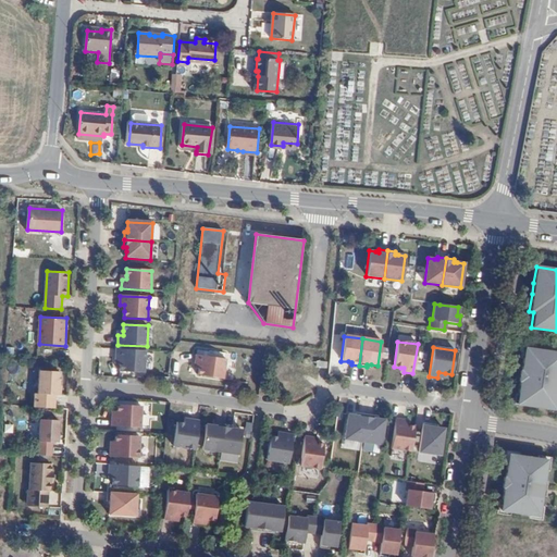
[(556,386),(556,353),(523,348),(520,371),(519,371),(518,382),(519,382),(516,405),(554,410),(556,386)]
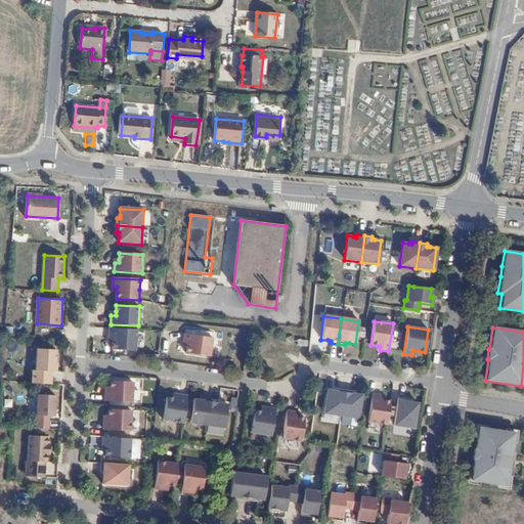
[(137,331),(111,329),(110,338),(114,338),(114,343),(114,350),(136,351),(137,331)]
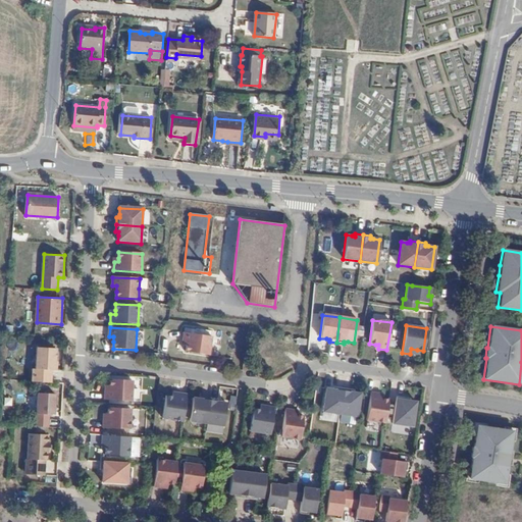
[(186,342),(186,346),(185,352),(208,356),(211,336),(184,332),(183,342),(186,342)]
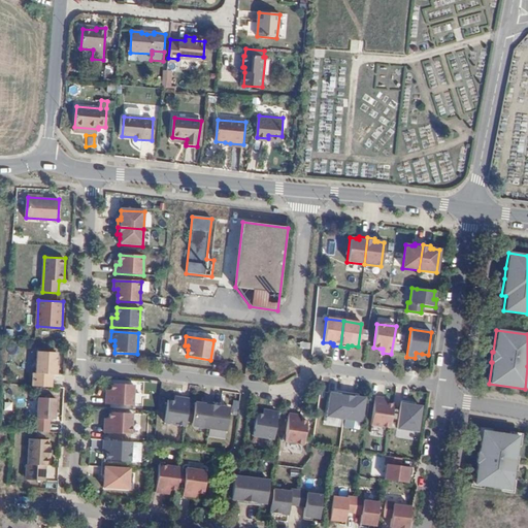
[(58,374),(58,365),(59,353),(39,352),(38,373),(58,374)]
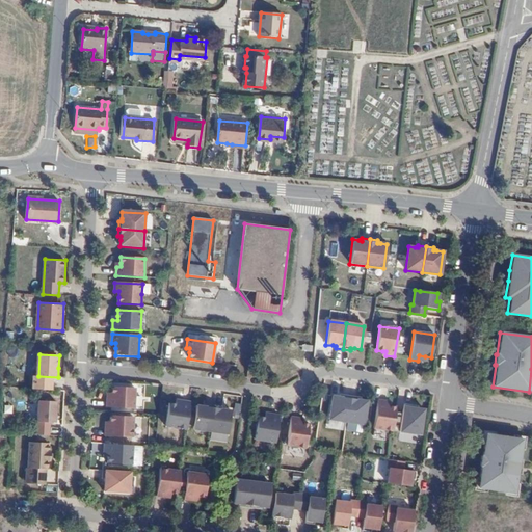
[(111,400),(107,399),(107,408),(135,409),(136,389),(112,388),(112,394),(111,400)]
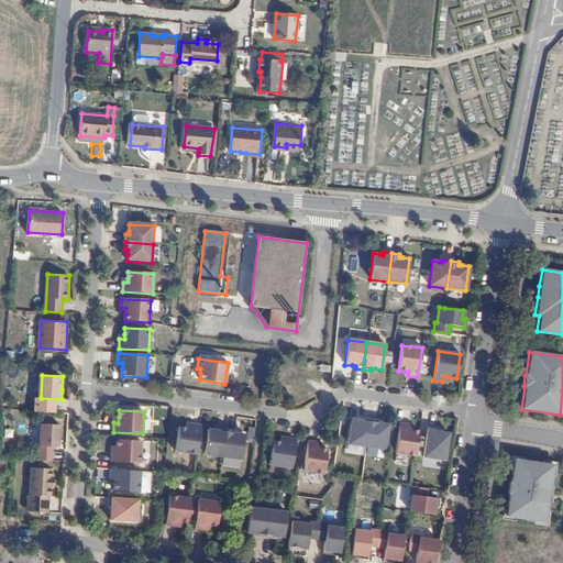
[(366,444),(370,419),(363,418),(362,421),(359,420),(351,419),(348,444),(366,446),(366,444)]
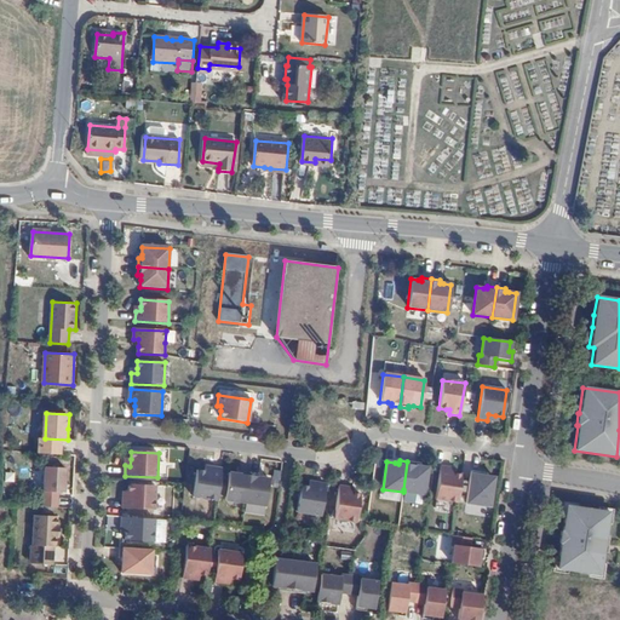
[(415,463),(407,461),(403,489),(403,492),(423,495),(428,468),(420,466),(415,466),(415,463)]
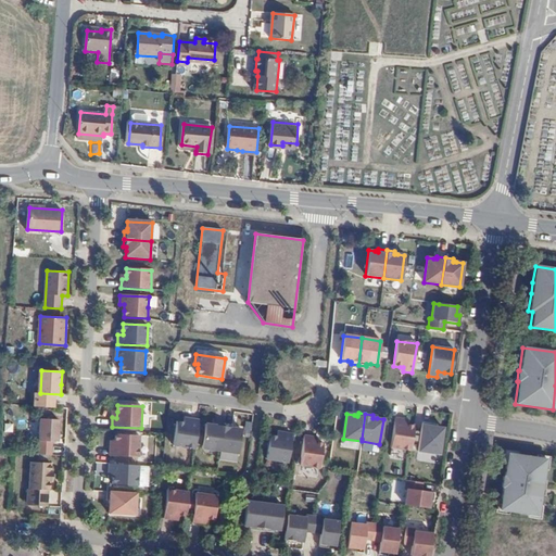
[(409,451),(414,426),(406,425),(403,425),(404,420),(394,418),(390,447),(409,451)]
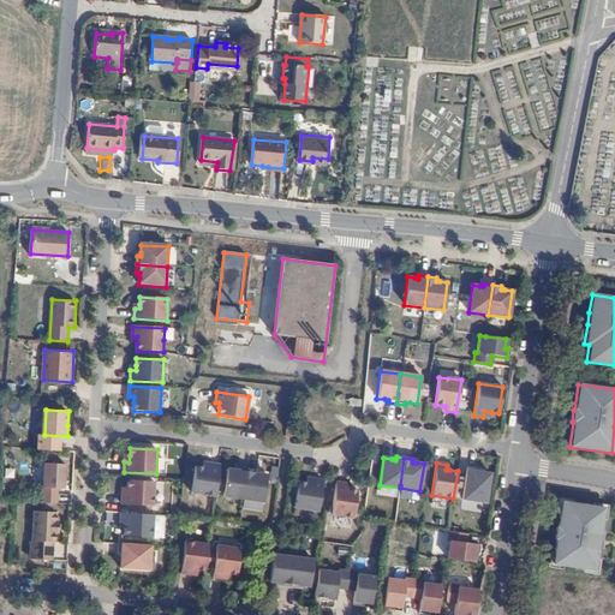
[(215,496),(220,465),(210,464),(209,469),(203,467),(195,466),(191,493),(215,496)]
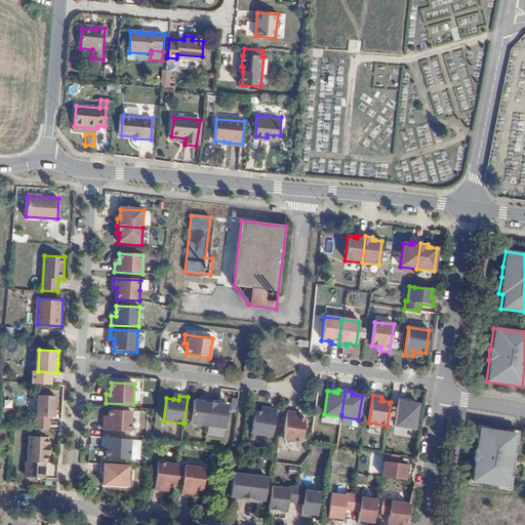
[(38,431),(50,431),(51,418),(56,418),(57,398),(40,397),(38,431)]
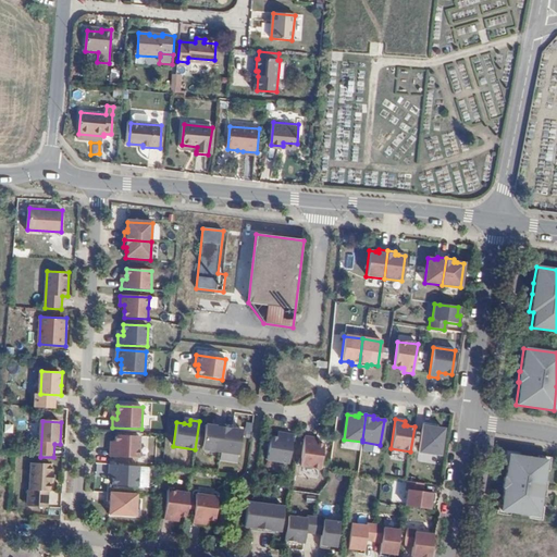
[(220,452),(224,424),(217,423),(215,426),(212,425),(206,424),(201,449),(220,452)]
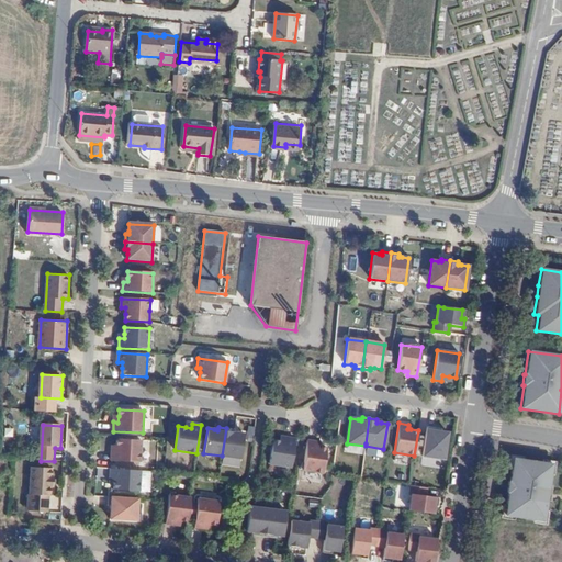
[(448,433),(440,433),(435,431),(435,428),(426,427),(422,457),(444,460),(448,433)]
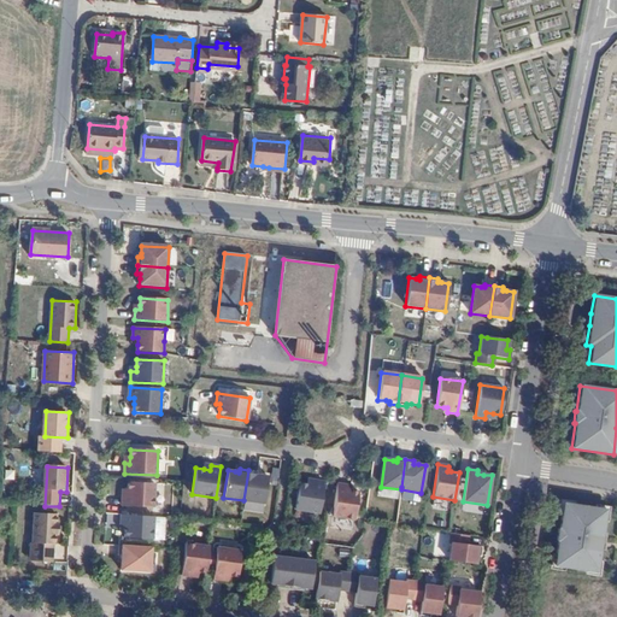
[(257,472),(248,470),(244,500),(264,504),(268,476),(260,475),(257,475),(257,472)]
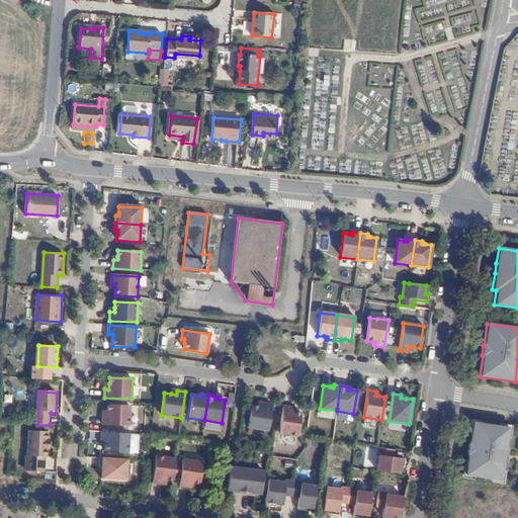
[(271,405),(263,404),(263,408),(257,407),(251,406),(248,428),(268,431),(271,405)]
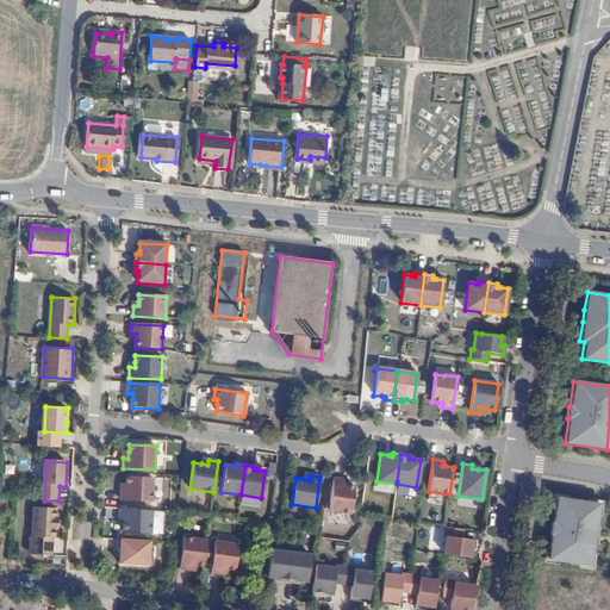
[(128,477),(128,484),(126,491),(122,491),(122,500),(153,502),(154,478),(128,477)]
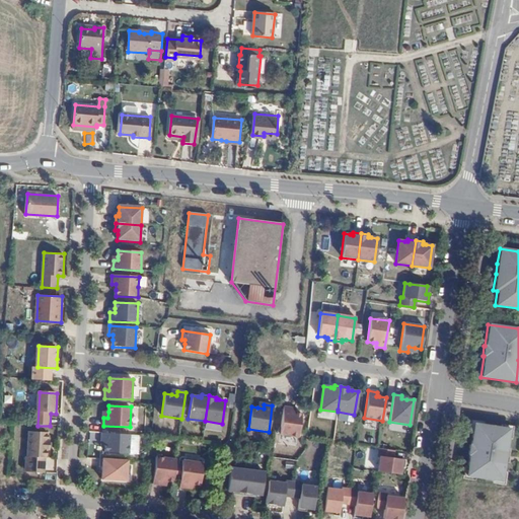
[(291,413),(292,409),(283,406),(279,435),(297,437),(301,414),(294,413),(291,413)]
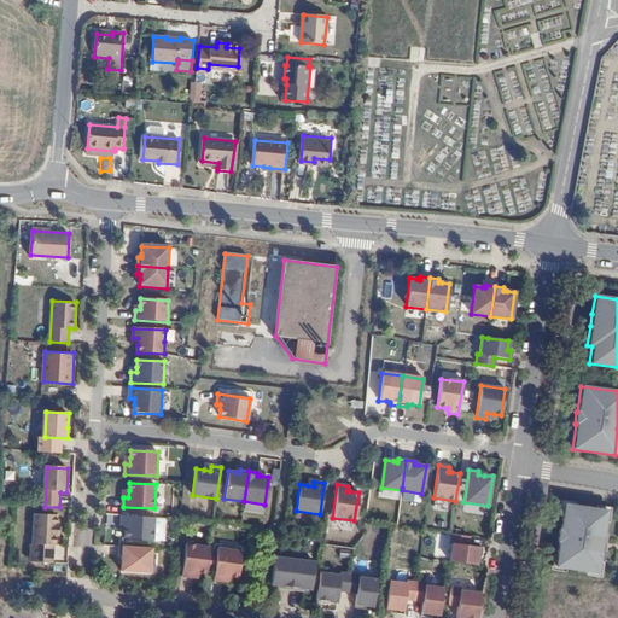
[(596,573),(606,511),(563,505),(560,530),(558,530),(557,542),(558,542),(554,567),(596,573)]
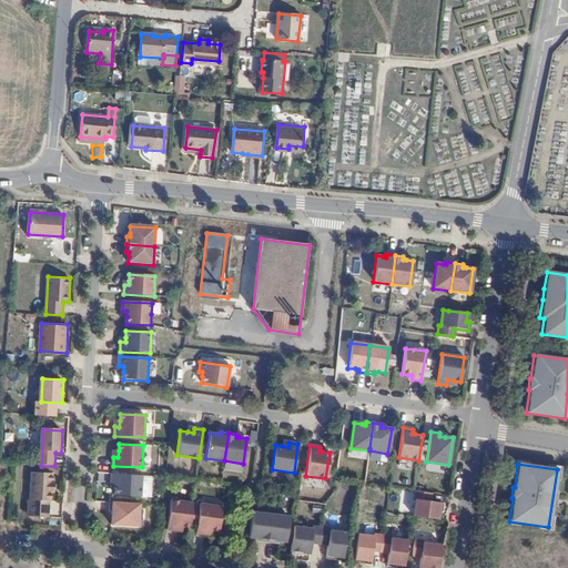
[(30,501),(29,518),(50,519),(51,503),(52,501),(53,494),(56,494),(56,484),(54,484),(54,474),(33,474),(32,501),(30,501)]
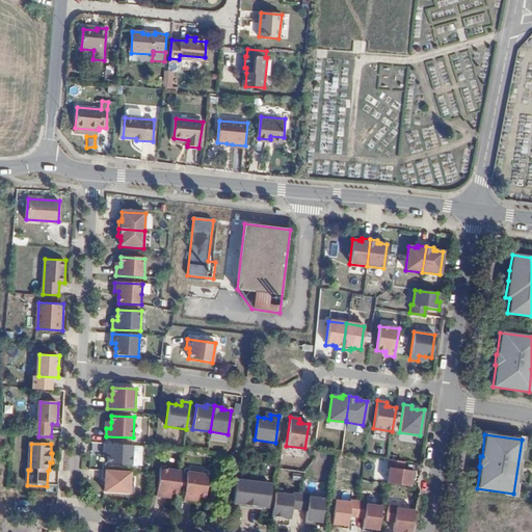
[(133,446),(105,444),(105,453),(109,453),(109,456),(108,463),(132,464),(133,446)]
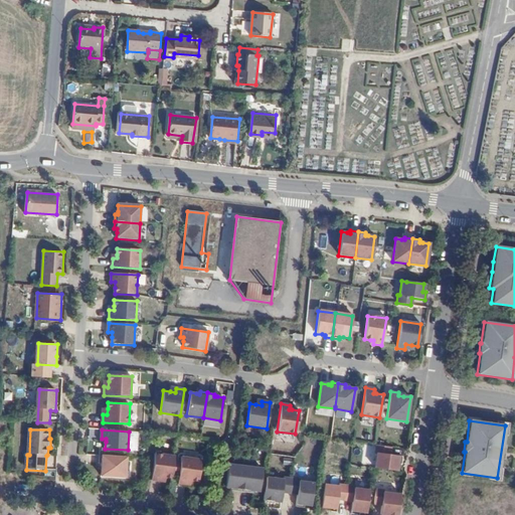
[(389,455),(390,448),(375,445),(374,453),(376,454),(374,468),(396,471),(397,464),(400,465),(401,457),(389,455)]
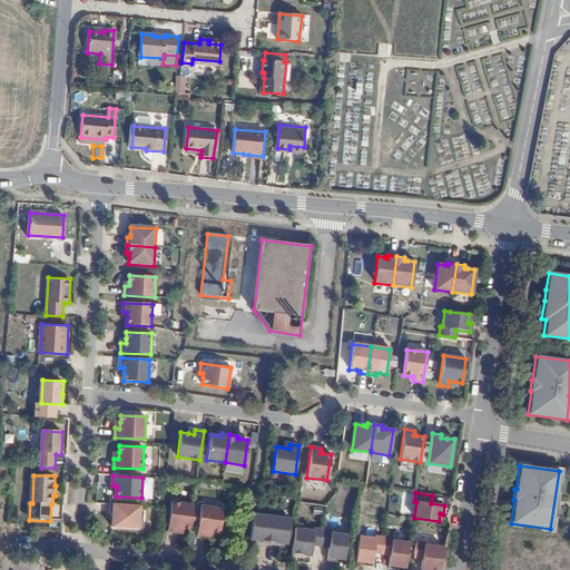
[(190,530),(194,505),(172,502),(168,531),(177,532),(177,528),(184,529),(190,530)]
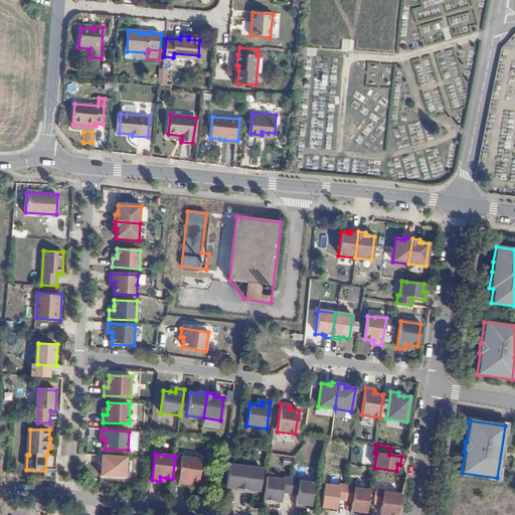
[(127,458),(100,456),(100,464),(102,464),(102,470),(102,476),(126,477),(127,458)]
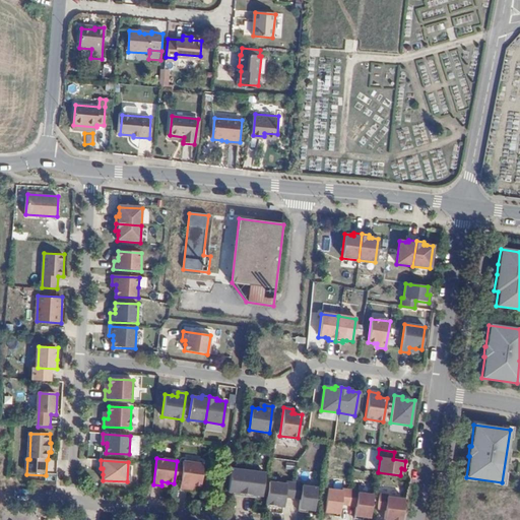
[(203,464),(183,462),(180,489),(188,490),(188,485),(200,486),(203,464)]
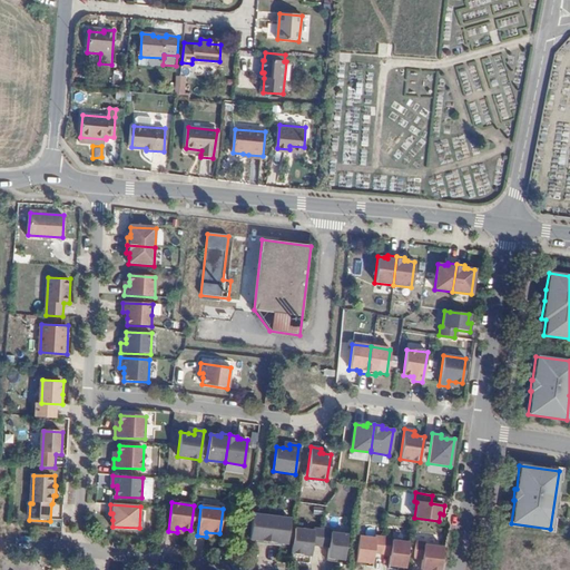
[(261,543),(268,544),(272,517),(253,514),(249,540),(256,540),(261,540),(261,543)]
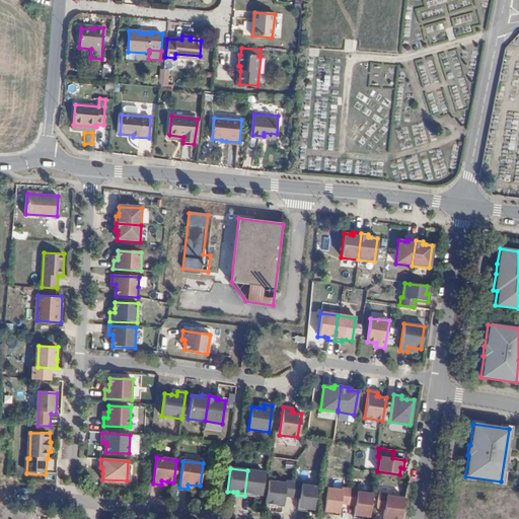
[(247,470),(244,496),(251,497),(251,494),(254,495),(262,496),(265,472),(247,470)]
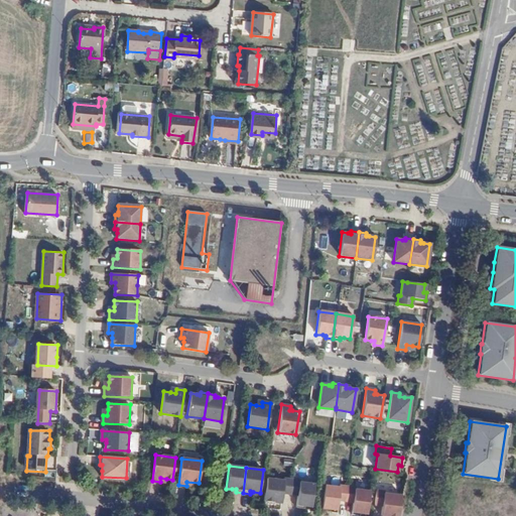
[(266,478),(263,503),(271,504),(271,501),(274,502),(281,502),(282,493),(290,494),(291,479),(284,478),(283,481),(266,478)]
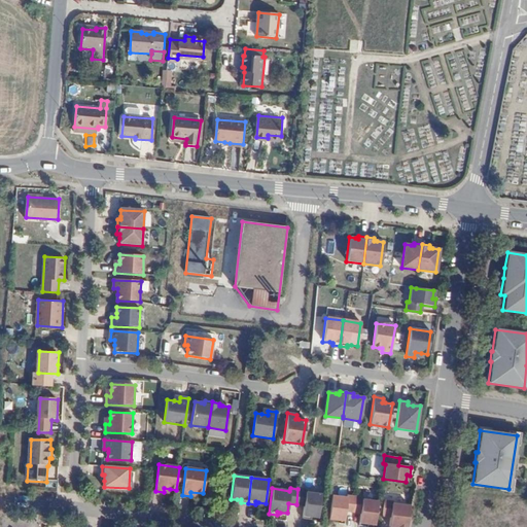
[(297,489),(296,504),(304,505),(303,519),(311,519),(311,517),(318,518),(321,494),(307,493),(307,490),(297,489)]
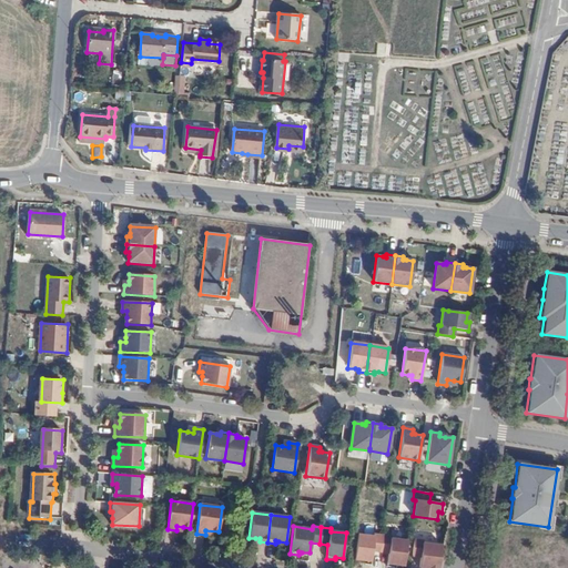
[(379,551),(382,535),(375,535),(373,534),(373,536),(357,535),(354,559),(362,560),(361,564),(369,564),(372,550),(379,551)]
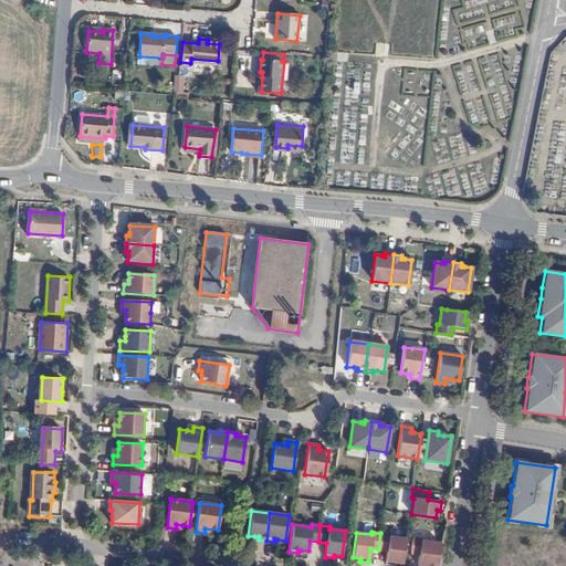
[(389,534),(380,533),(378,549),(387,551),(385,564),(394,565),(395,563),(402,564),(405,538),(389,537),(389,534)]
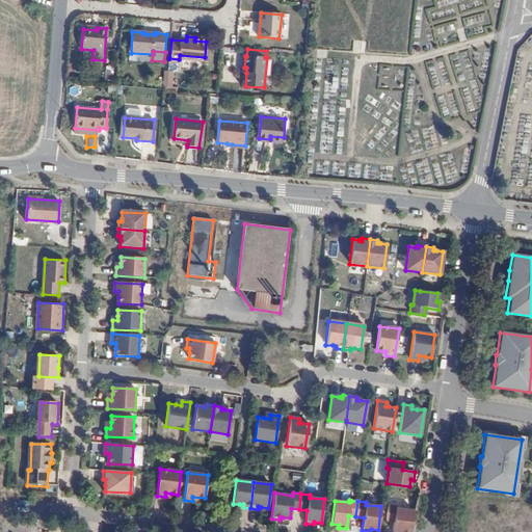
[(409,531),(411,526),(414,511),(396,509),(396,506),(388,505),(386,521),(393,522),(393,531),(396,531),(409,531)]
